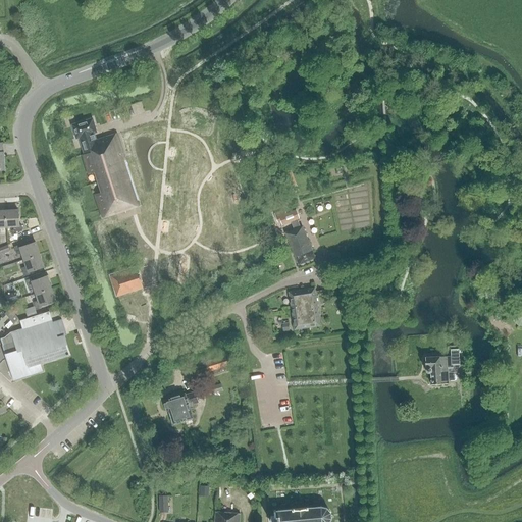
[(124,159),(120,145),(116,134),(96,140),(93,133),(96,132),(92,119),(72,125),(76,139),(79,138),(85,154),(82,155),(89,175),(96,173),(102,192),(95,194),(102,217),(140,206),(124,159)]
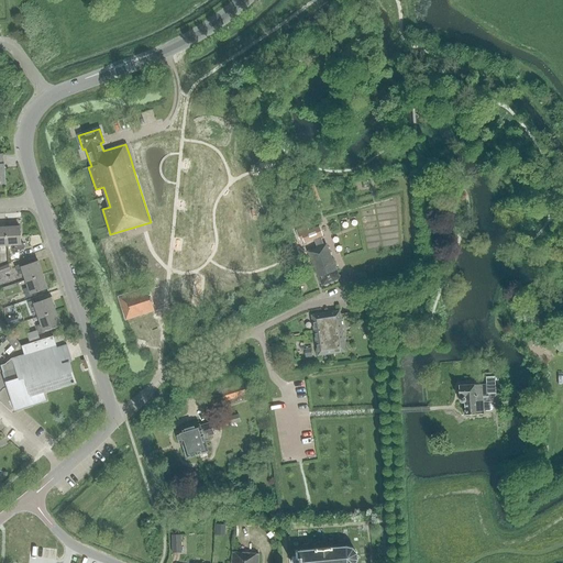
[(312,184),(305,187),(310,202),(319,199),(312,184)]
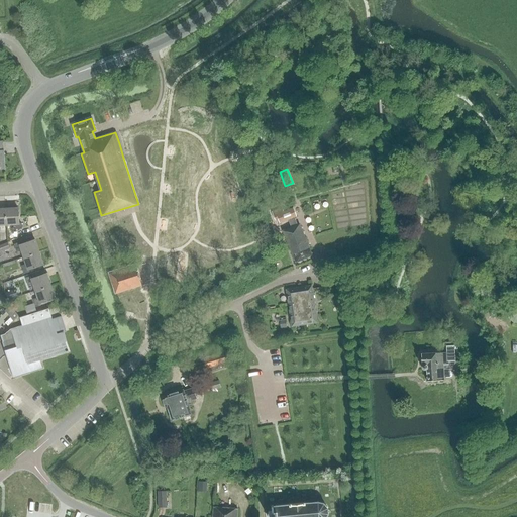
[(5,209),(6,224),(13,224),(13,229),(21,229),(21,223),(18,223),(17,208),(5,209)]
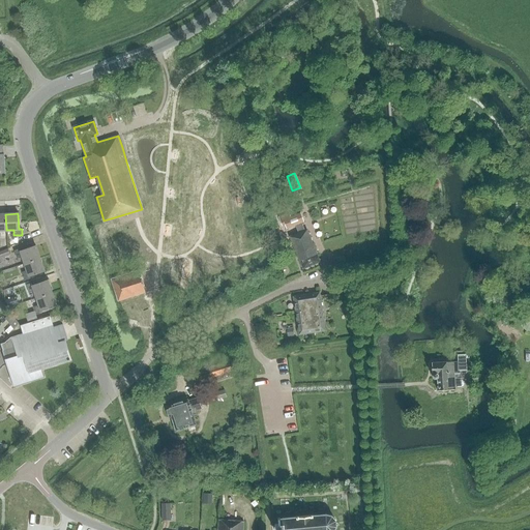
[(286,229),(295,226),(298,233),(290,237),(303,269),(320,262),(306,230),(304,231),(301,223),(303,222),(300,213),(290,217),(289,213),(278,217),(281,226),(285,225),(286,229)]
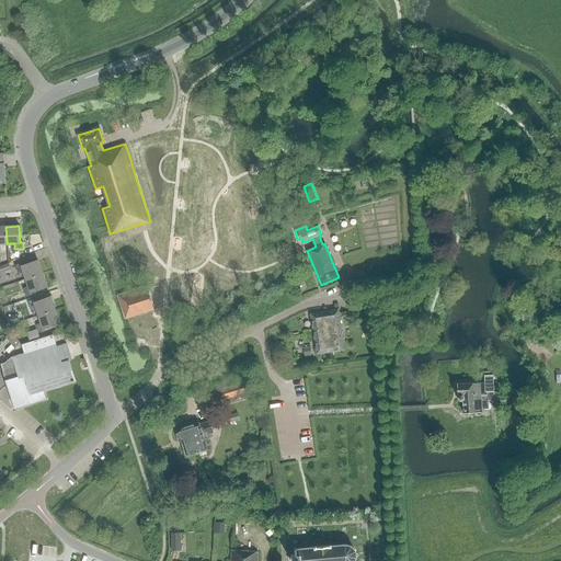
[(23,272),(25,279),(42,274),(37,261),(21,266),(21,263),(14,265),(18,274),(23,272)]
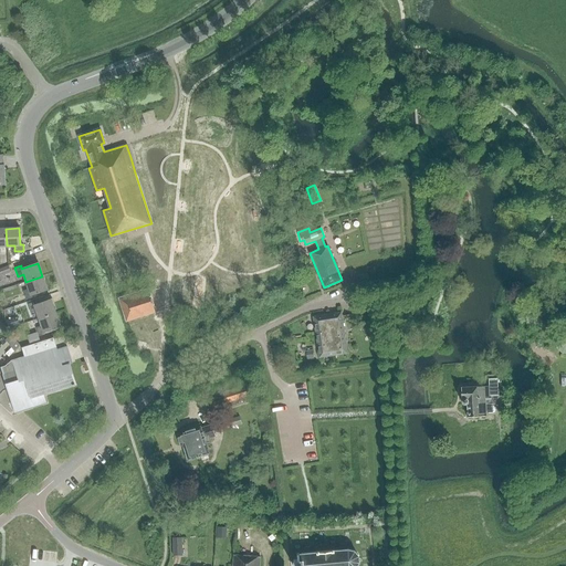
[(0,268),(0,276),(10,272),(8,265),(0,268)]
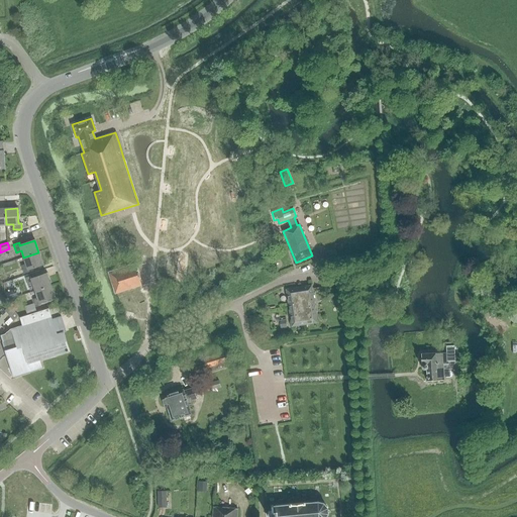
[(38,252),(23,257),(25,265),(21,266),(23,274),(28,272),(28,270),(42,264),(38,252)]
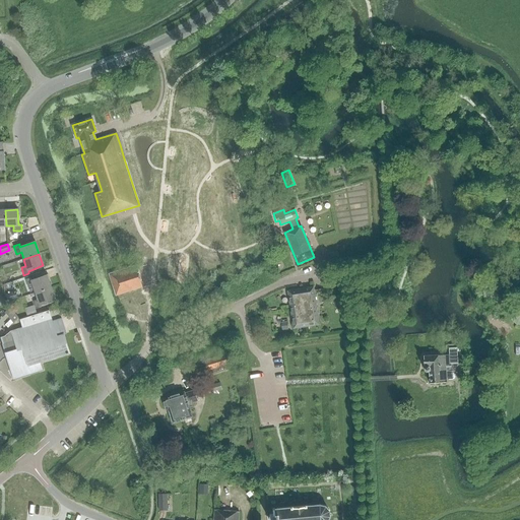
[(143,286),(136,265),(110,274),(116,296),(143,286)]
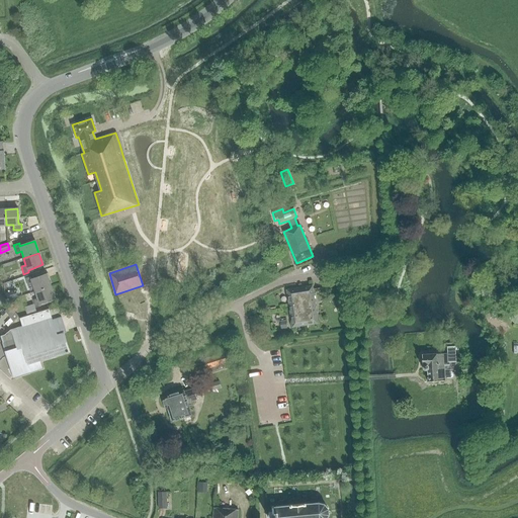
[(32,284),(35,291),(51,286),(47,274),(31,279),(30,277),(25,278),(27,286),(32,284)]
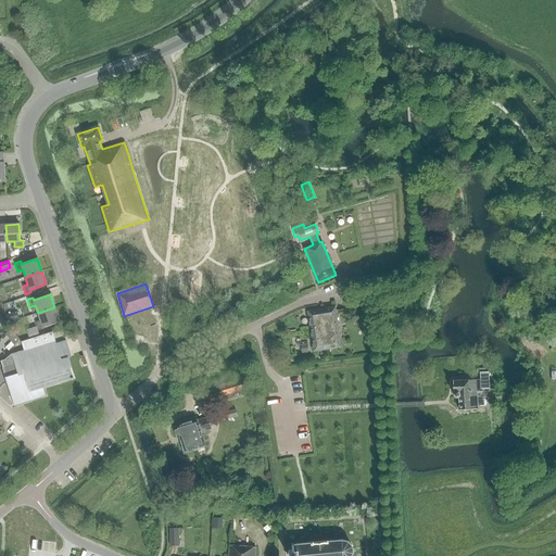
[(38,330),(43,328),(42,326),(59,320),(54,307),(38,313),(40,320),(35,321),(38,330)]
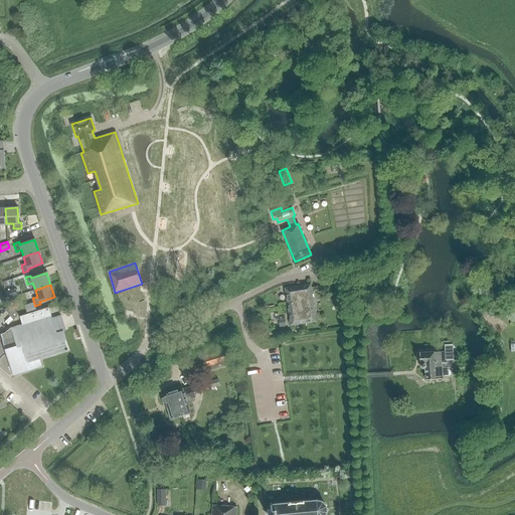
[(285,289),(287,301),(290,325),(303,324),(316,322),(312,297),(310,285),(285,289)]
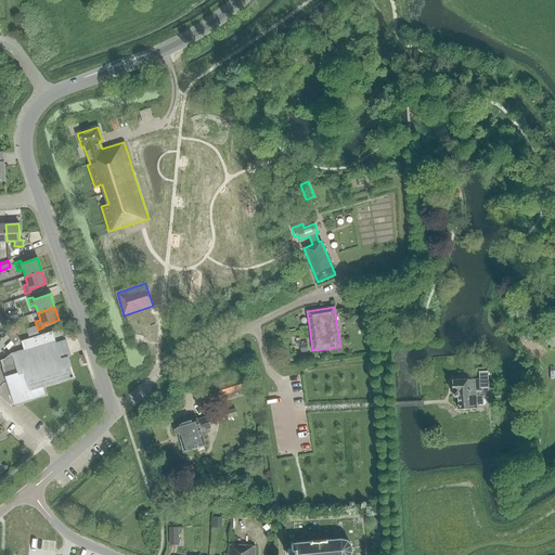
[(18,317),(16,310),(5,314),(8,320),(18,317)]
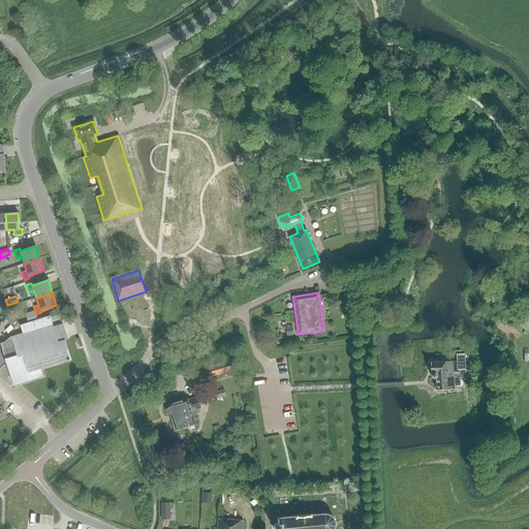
[(528,311),(525,312),(519,317),(520,327),(525,331),(528,331),(528,311)]
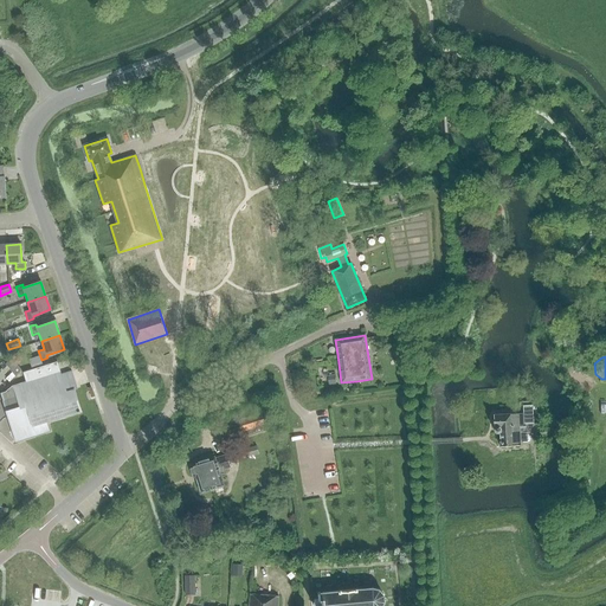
[(12,359),(5,363),(14,376),(21,371),(12,359)]
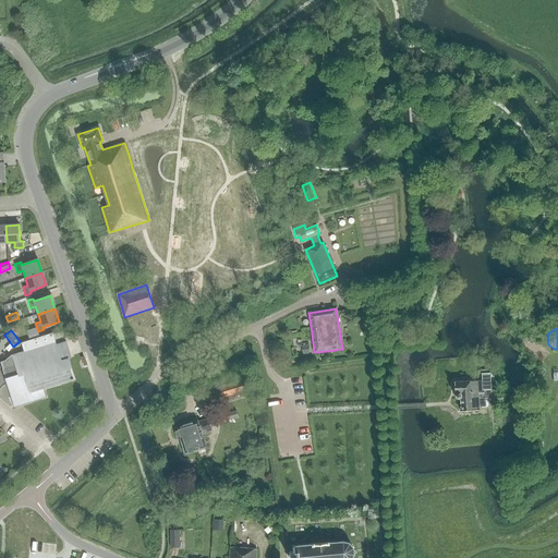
[(3,370),(15,407),(46,397),(43,388),(74,378),(68,356),(70,355),(65,342),(56,344),(52,334),(21,343),(24,351),(12,355),(4,361),(1,362),(3,370)]
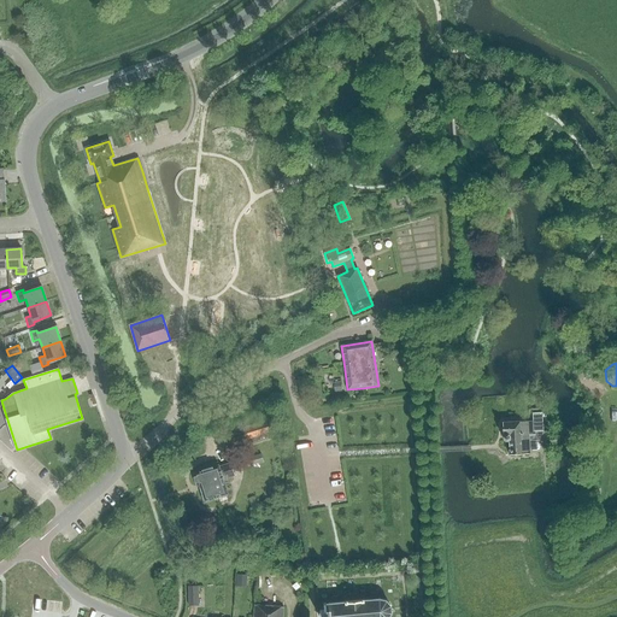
[(341,392),(341,382),(331,383),(333,393),(341,392)]
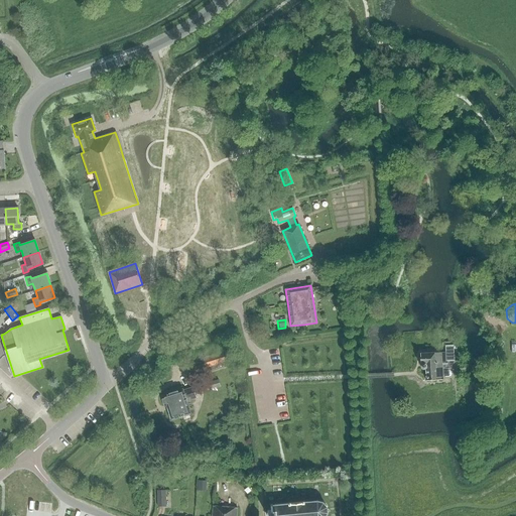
[(455,368),(454,351),(419,353),(420,365),(421,364),(421,368),(425,368),(426,380),(442,379),(442,377),(449,376),(448,368),(455,368)]
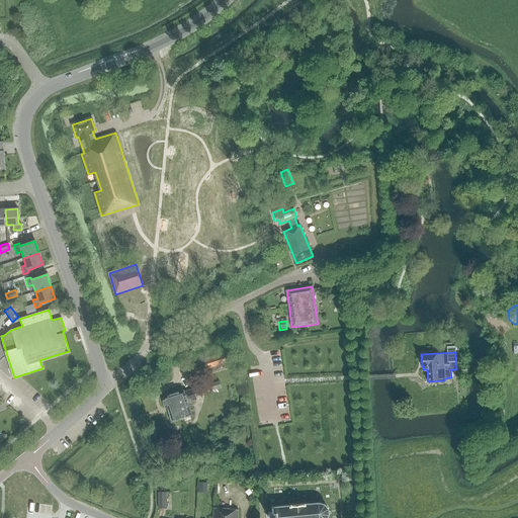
[(224,363),(226,362),(224,354),(203,360),(205,368),(207,368),(209,373),(226,368),(224,363)]
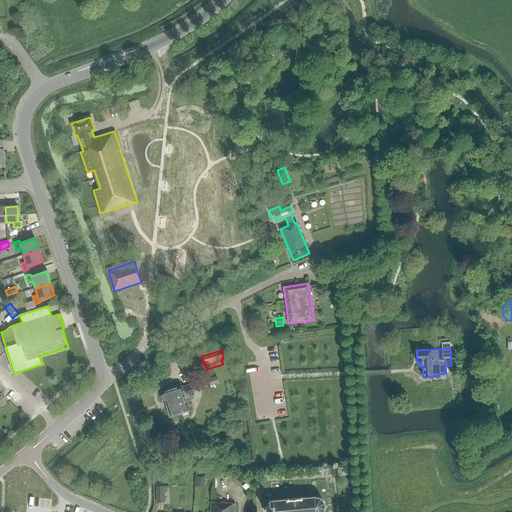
[(218,383),(216,377),(208,379),(209,386),(218,383)]
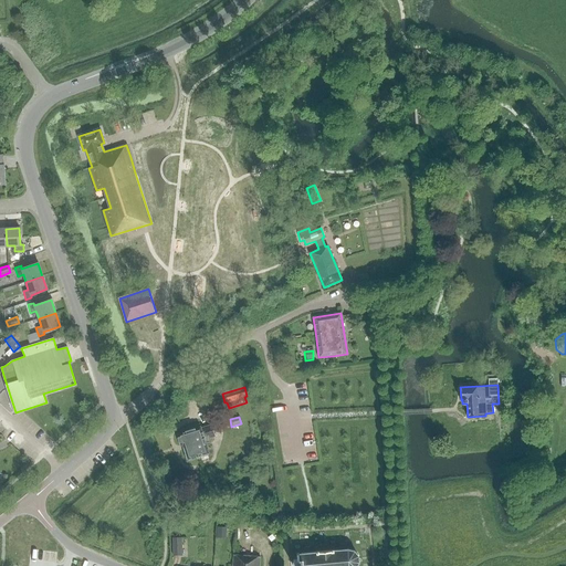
[(201,429),(200,427),(177,433),(180,446),(182,444),(187,460),(208,453),(206,443),(210,442),(209,437),(213,435),(211,426),(201,429)]
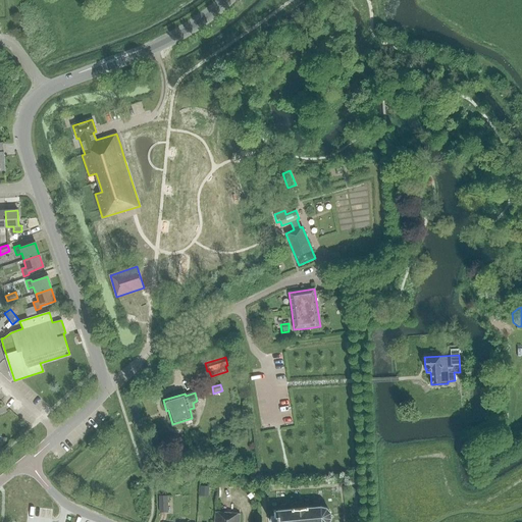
[(168,513),(167,496),(159,496),(159,513),(168,513)]
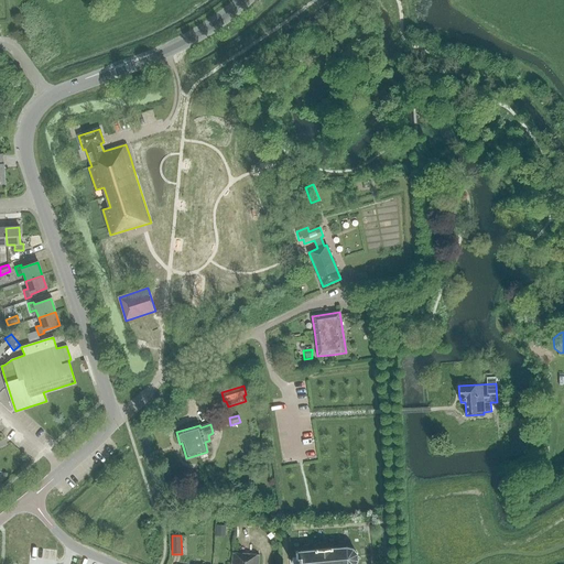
[(357,561),(357,560),(356,554),(357,554),(356,553),(353,549),(347,548),(346,548),(332,549),(331,549),(331,550),(317,551),(317,550),(316,550),(316,551),(296,552),(296,559),(293,559),(293,563),(355,563),(357,561)]
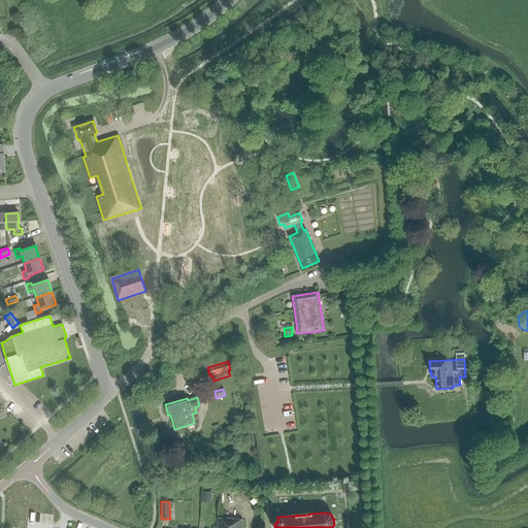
[(216,527),(241,527),(242,520),(218,518),(216,527)]
